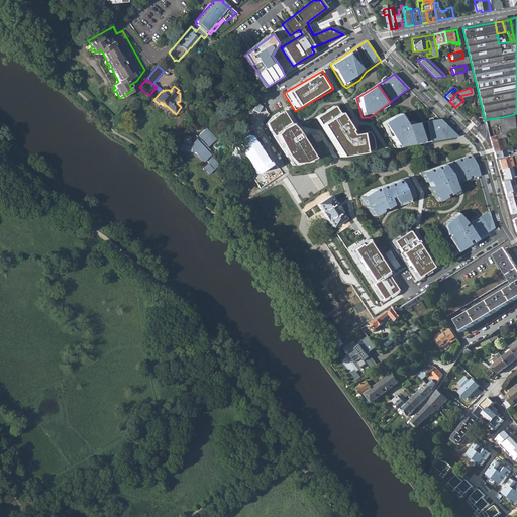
[(335,107),(315,119),(340,159),(371,153),(376,150),(374,139),(371,133),(363,135),(363,133),(352,134),(335,107)]
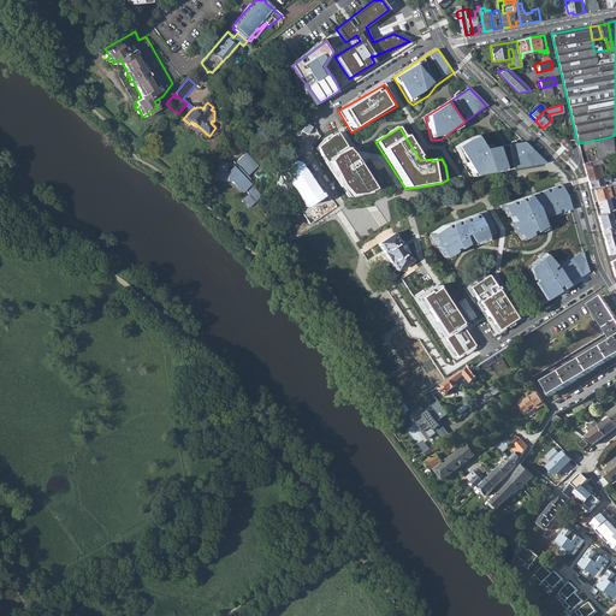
[(324,140),(317,148),(348,197),(354,199),(369,197),(377,193),(356,160),(350,154),(338,134),(324,140)]
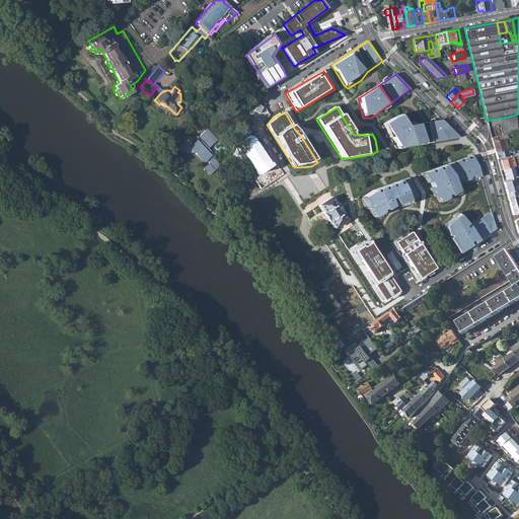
[(431,145),(428,124),(409,127),(399,115),(383,126),(398,152),(431,145)]
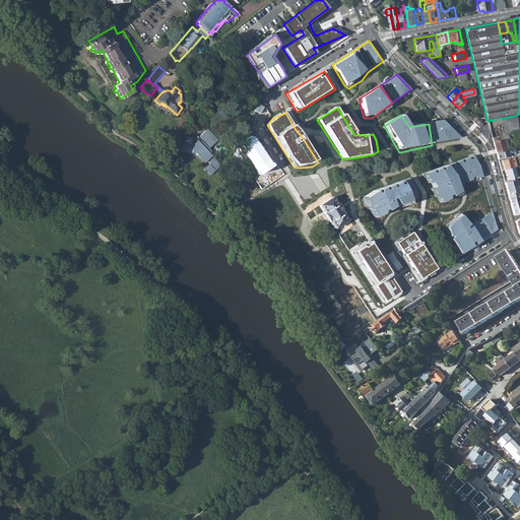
[(499,119),(503,136),(508,135),(518,132),(514,116),(499,119)]
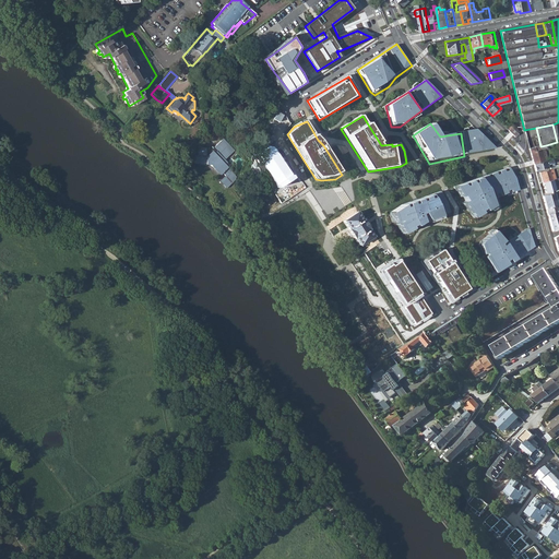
[(508,130),(514,137),(519,134),(516,126),(508,130)]
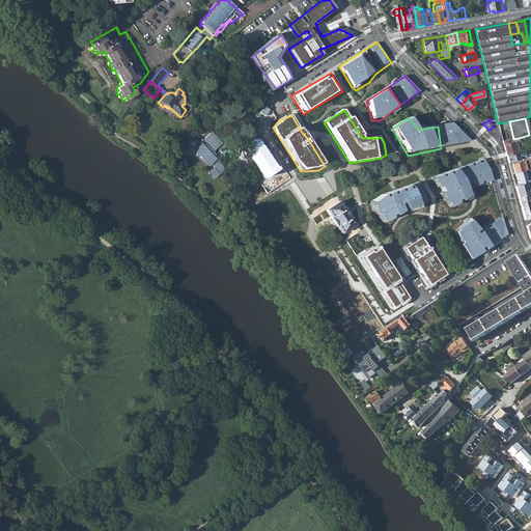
[(455,123),(438,127),(441,148),(473,142),(455,123)]
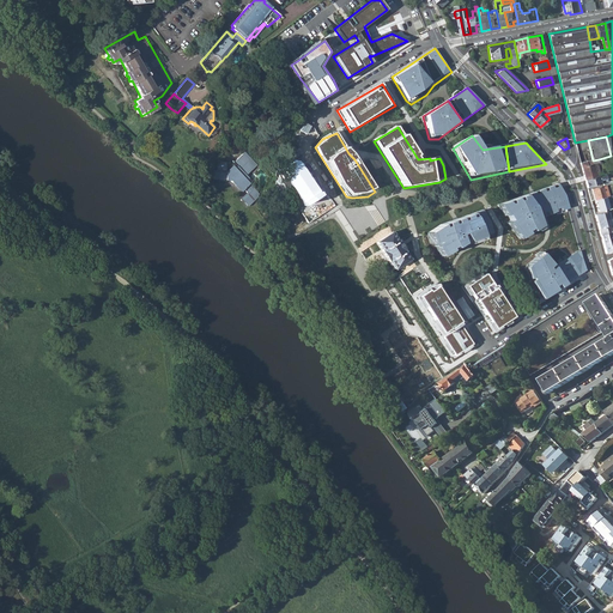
[(230,180),(241,189),(243,188),(248,192),(241,198),(249,206),(259,196),(259,193),(249,182),(250,180),(246,175),(244,173),(250,167),(252,169),(258,164),(244,151),(232,162),(236,165),(234,167),(232,165),(232,167),(228,171),(213,171),(213,180),(230,180)]
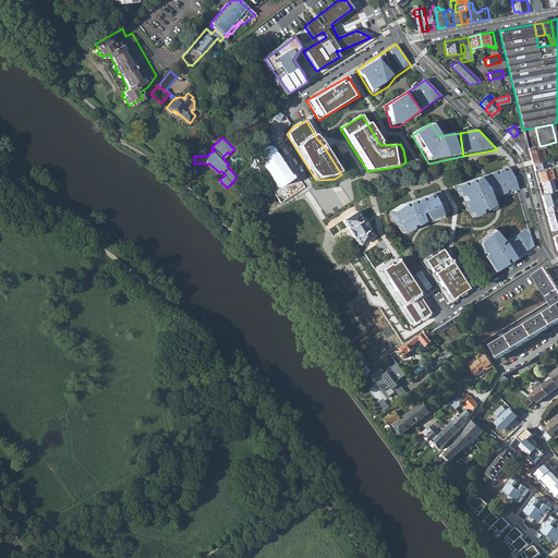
[(279,183),(286,178),(287,178),(287,177),(287,176),(286,176),(282,171),(283,170),(282,169),(282,170),(279,166),(280,165),(279,164),(278,165),(276,159),(281,155),(282,156),(282,155),(279,149),(279,148),(278,147),(278,148),(274,142),(267,146),(268,149),(264,148),(264,147),(263,147),(263,148),(259,150),(258,150),(258,152),(258,156),(257,156),(257,157),(254,159),(254,161),(255,164),(253,165),(252,165),(252,166),(254,166),(257,170),(257,171),(258,171),(258,170),(265,166),(268,171),(267,172),(268,172),(271,177),(270,178),(271,179),(273,178),(276,182),(275,183),(275,184),(276,183),(276,184),(279,183)]
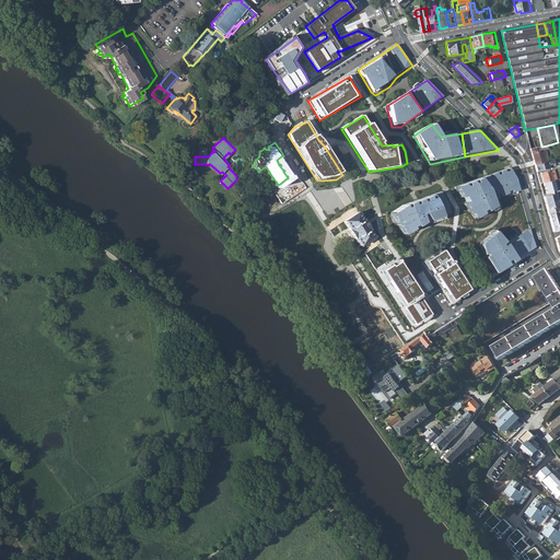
[(529,149),(534,164),(549,161),(548,159),(545,160),(541,149),(546,149),(547,148),(547,146),(541,147),(529,149)]
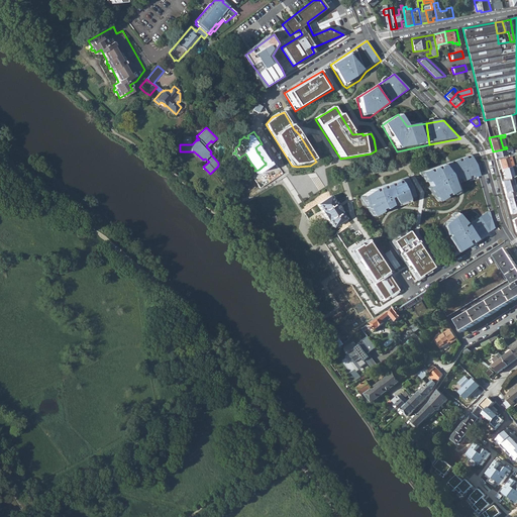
[(493,151),(495,159),(509,154),(513,153),(511,147),(507,148),(493,151)]
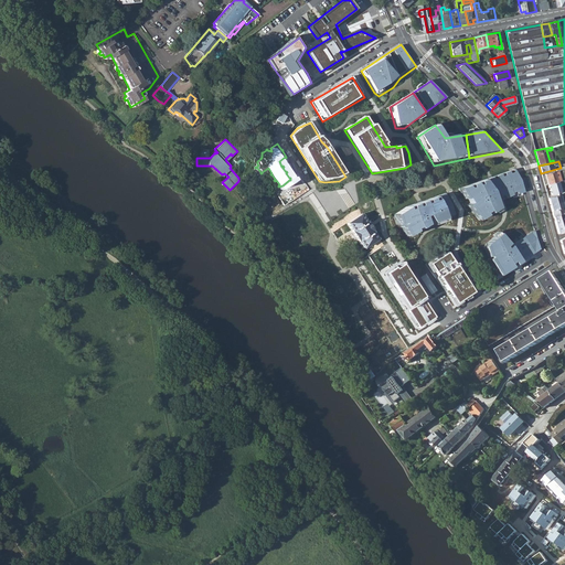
[(561,168),(556,169),(556,171),(545,174),(547,184),(564,180),(564,178),(561,178),(558,171),(562,170),(562,168),(561,168)]
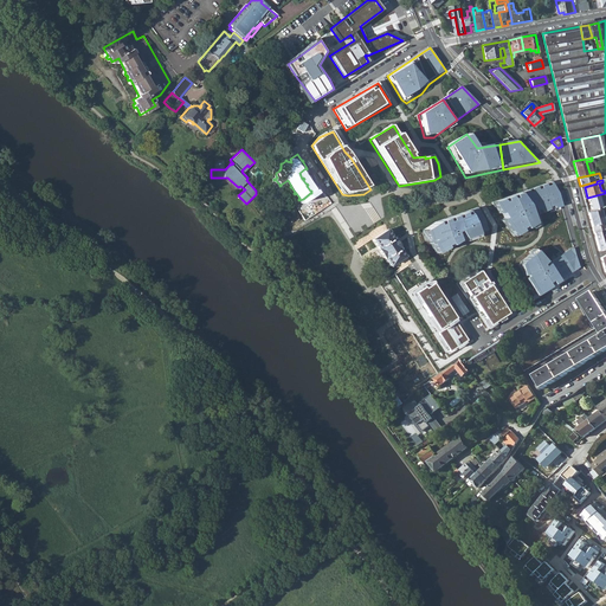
[(521,191),(494,200),(503,218),(514,234),(536,221),(532,206),(533,205),(537,211),(540,210),(543,213),(550,210),(562,207),(553,182),(522,192),(521,191)]
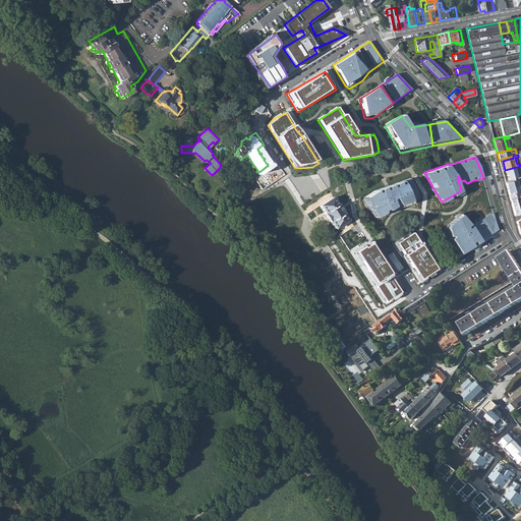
[(505,170),(508,180),(517,177),(519,176),(517,169),(520,168),(520,166),(505,170)]
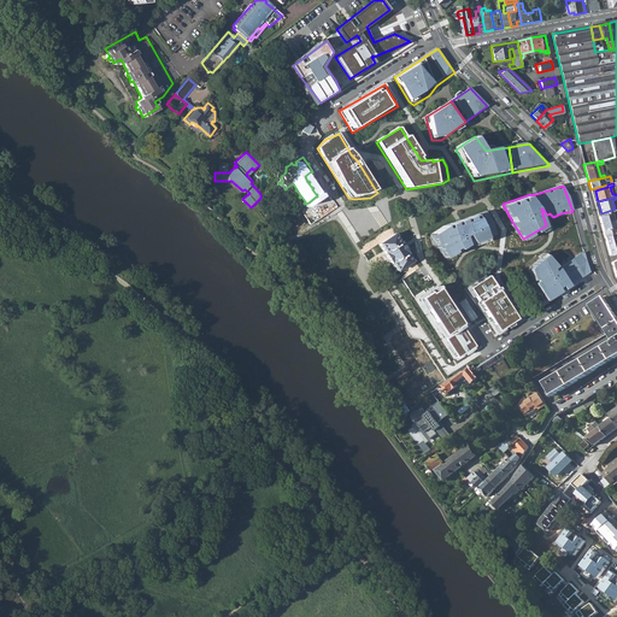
[(613,234),(616,231),(611,216),(615,215),(613,212),(599,216),(604,238),(612,235),(613,234)]
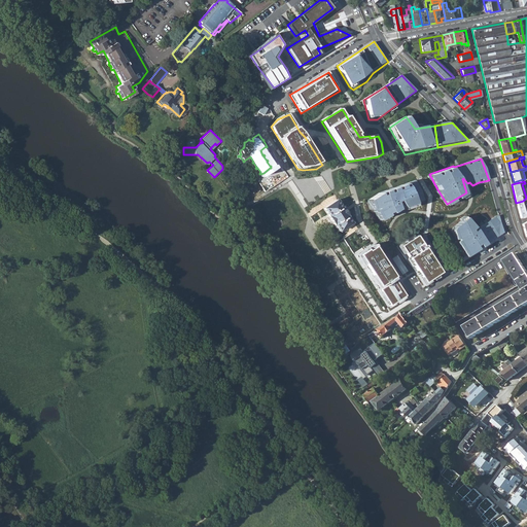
[(381,192),(369,201),(373,209),(380,219),(399,210),(397,202),(400,201),(405,207),(424,205),(421,195),(415,183),(381,192)]
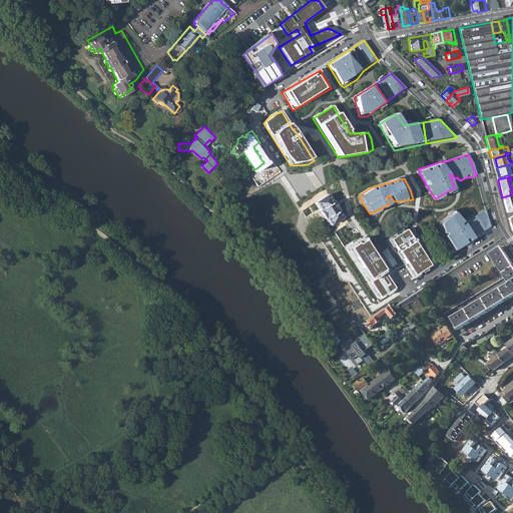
[(512,210),(512,206),(512,202),(512,201),(512,190),(512,192),(510,194),(509,195),(502,197),(506,212),(512,210)]
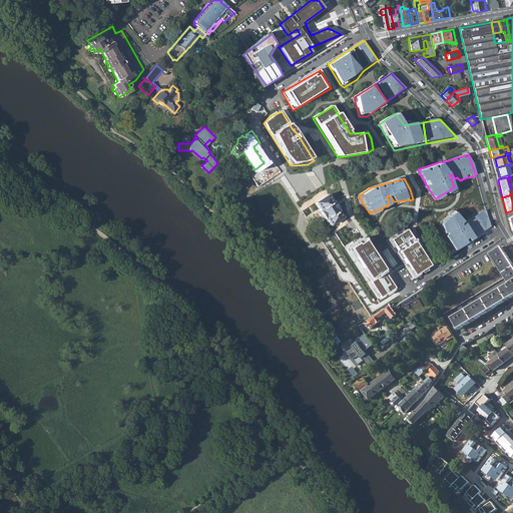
[(332,224),(341,218),(342,217),(338,209),(337,208),(335,205),(333,202),(333,201),(332,201),(328,194),(326,195),(317,201),(315,202),(320,209),(319,209),(325,218),(326,218),(330,225),(332,224)]
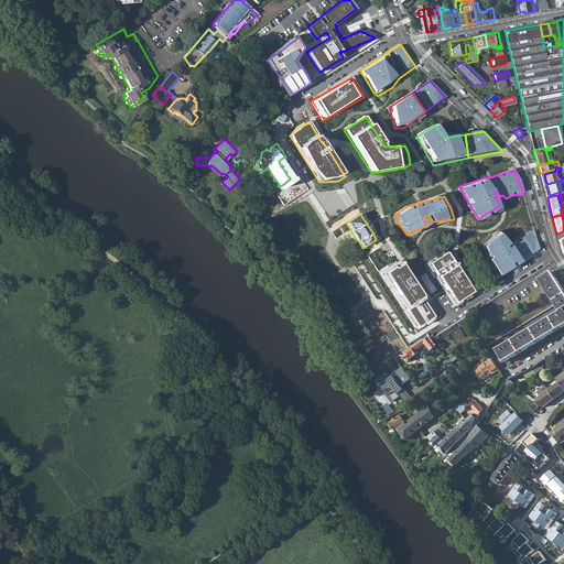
[(500,231),(484,245),(488,255),(499,273),(521,259),(538,248),(532,231),(530,231),(510,243),(500,231)]
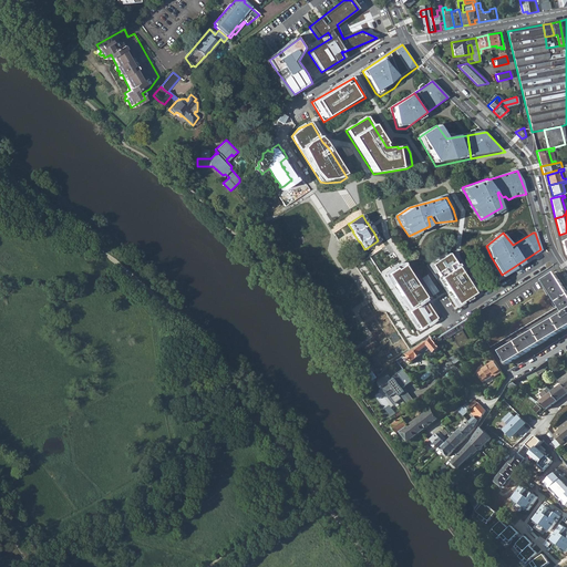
[(391,244),(368,259),(419,332),(480,289),(454,249),(413,277),(391,244)]
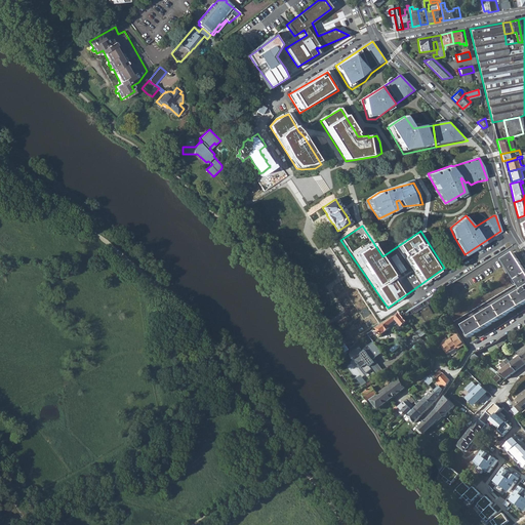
[(463,326),(470,337),(524,304),(524,270),(514,253),(503,260),(522,290),(463,326)]
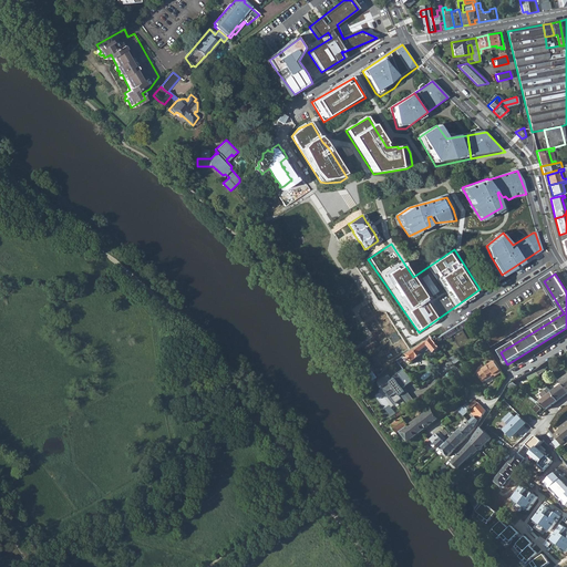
[(486,340),(491,347),(557,307),(556,306),(554,307),(550,301),(486,340)]
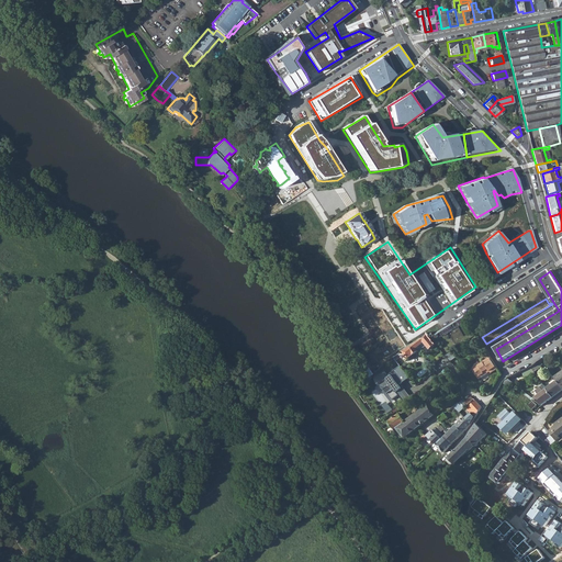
[(462,316),(437,332),(440,337),(450,330),(450,332),(450,333),(460,347),(475,336),(472,332),(465,336),(460,326),(459,327),(458,325),(465,321),(462,316)]
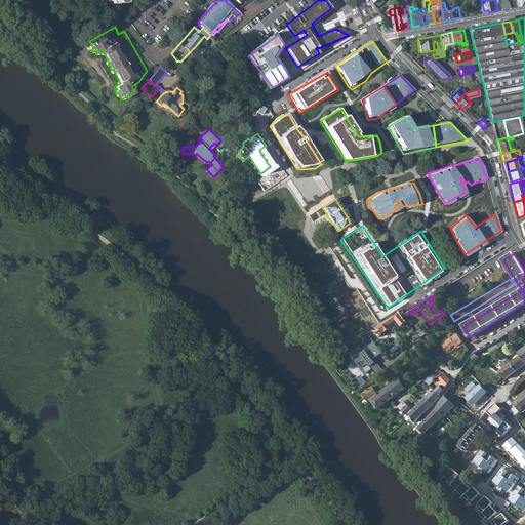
[(393,317),(368,335),(373,341),(391,328),(391,329),(399,323),(402,326),(407,322),(402,315),(401,315),(399,313),(393,317)]
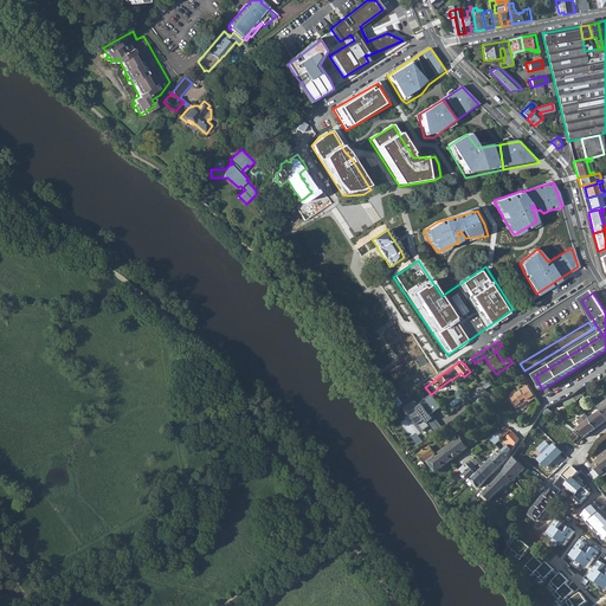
[(491,379),(484,382),(488,389),(494,386),(491,379)]
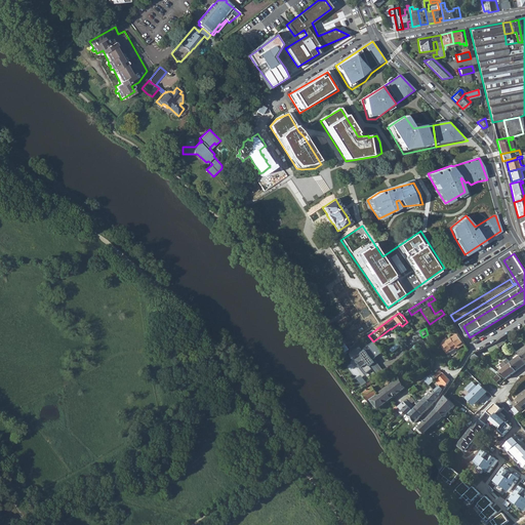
[(444,350),(447,355),(455,350),(455,349),(457,347),(458,349),(465,345),(458,334),(443,344),(446,349),(444,350)]
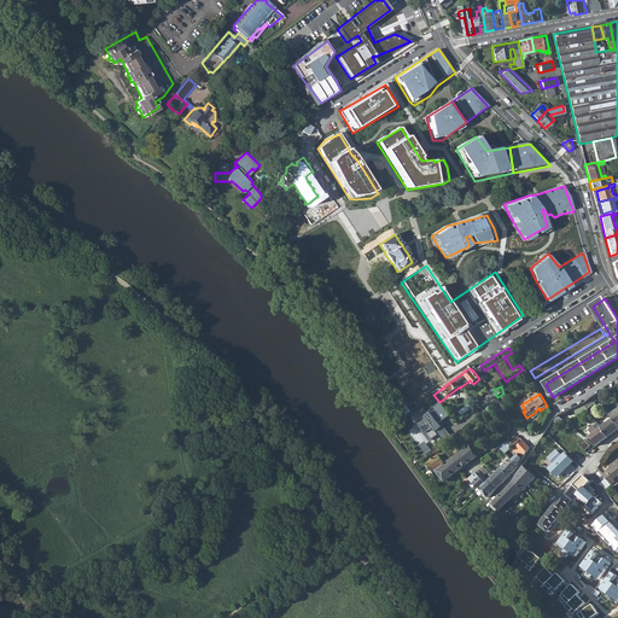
[(450,415),(439,402),(426,413),(423,409),(412,418),(415,424),(418,423),(432,441),(438,435),(436,432),(438,431),(442,427),(439,424),(441,423),(450,415)]
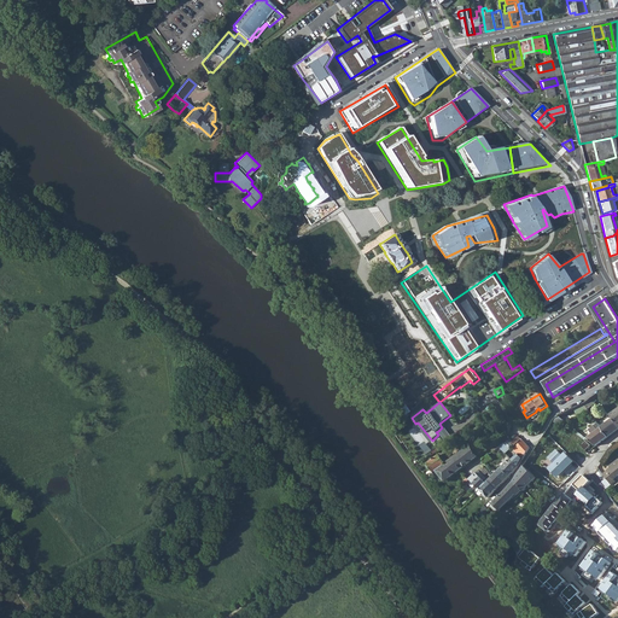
[(409,410),(404,403),(388,414),(392,421),(409,410)]
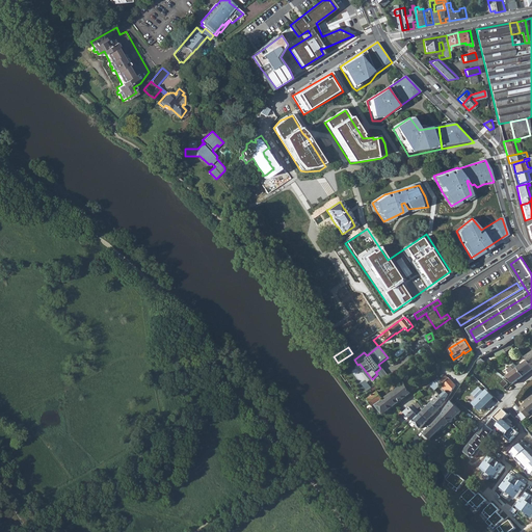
[(494,351),(498,357),(506,352),(502,347),(494,351)]
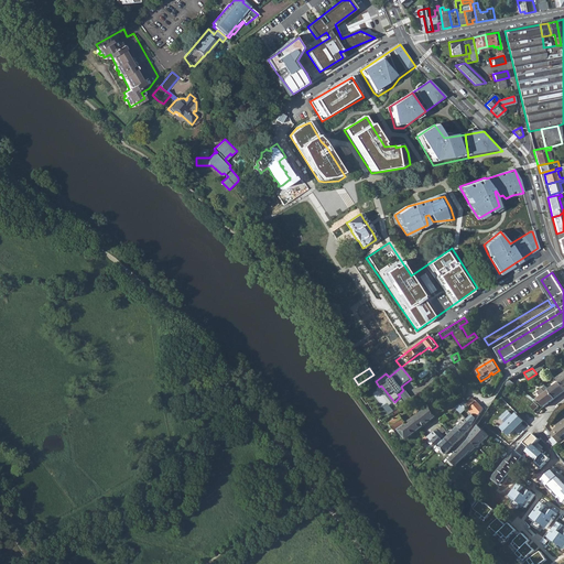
[(444,375),(448,380),(454,376),(449,370),(444,375)]
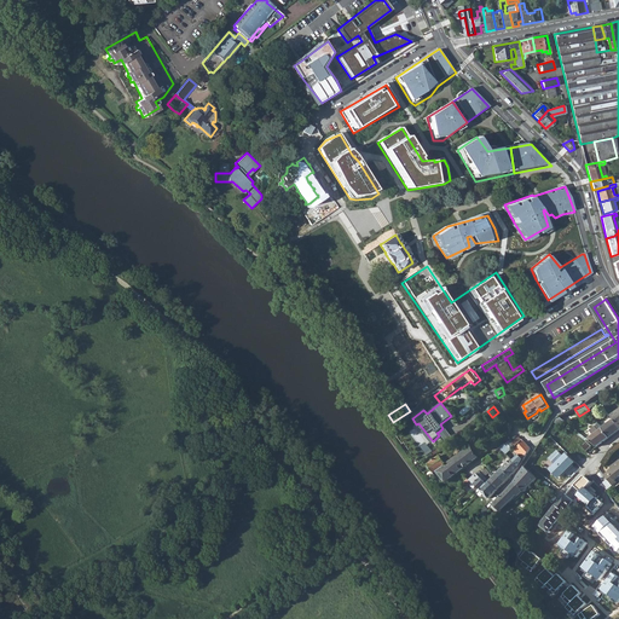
[(549,431),(555,435),(566,422),(560,417),(556,418),(549,431)]
